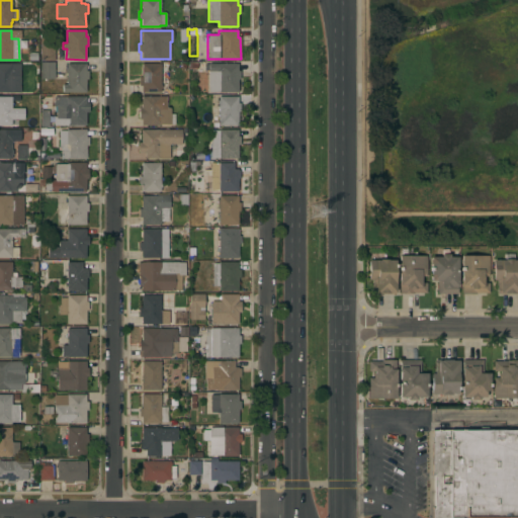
[(54,61),(39,61),(39,44),(54,44),(54,61)]
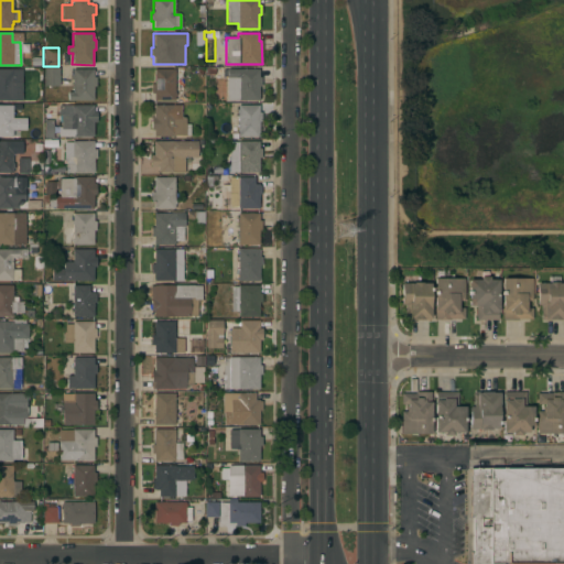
[(58,86),(43,86),(43,67),(60,67),(58,86)]
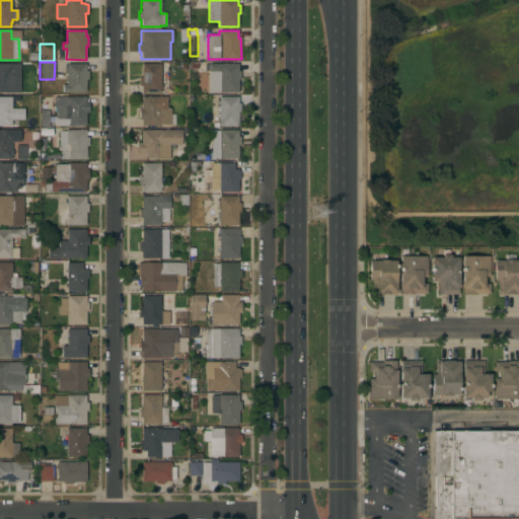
[(0,64),(19,64),(19,93),(17,93),(11,93),(11,92),(0,92),(0,64)]
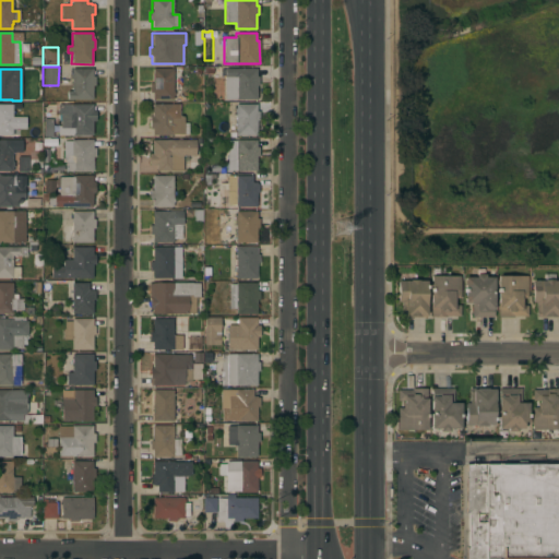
[(92,76),(95,76),(95,85),(92,85),(93,99),(68,99),(67,91),(72,91),(72,80),(70,80),(70,75),(72,75),(72,69),(92,69),(92,76)]
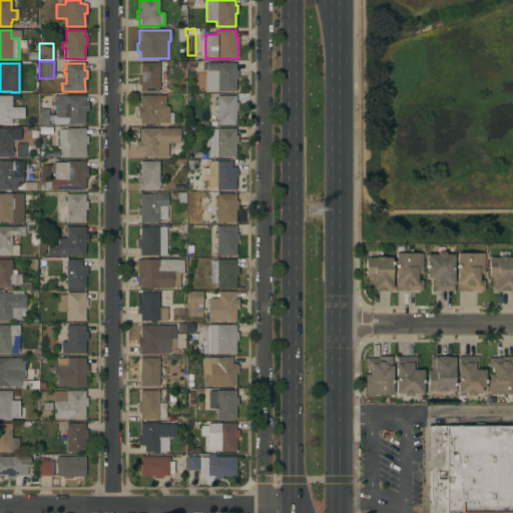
[(158,84),(160,84),(160,87),(158,87),(158,91),(139,91),(139,85),(137,85),(137,76),(139,76),(139,63),(158,63),(158,84)]
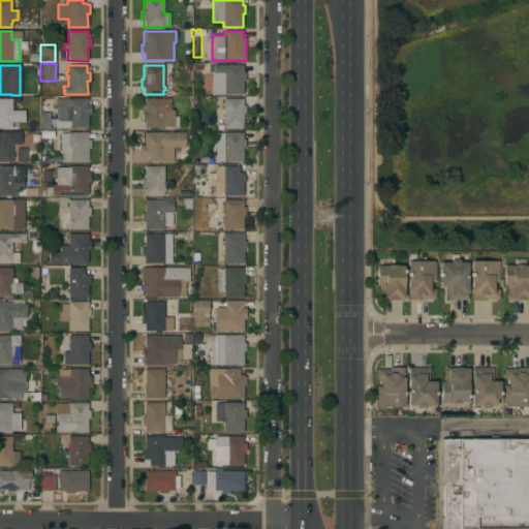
[(243,65),(243,72),(245,72),(245,81),(243,81),(243,94),(213,94),(213,72),(209,72),(209,66),(213,66),(213,65),(243,65)]
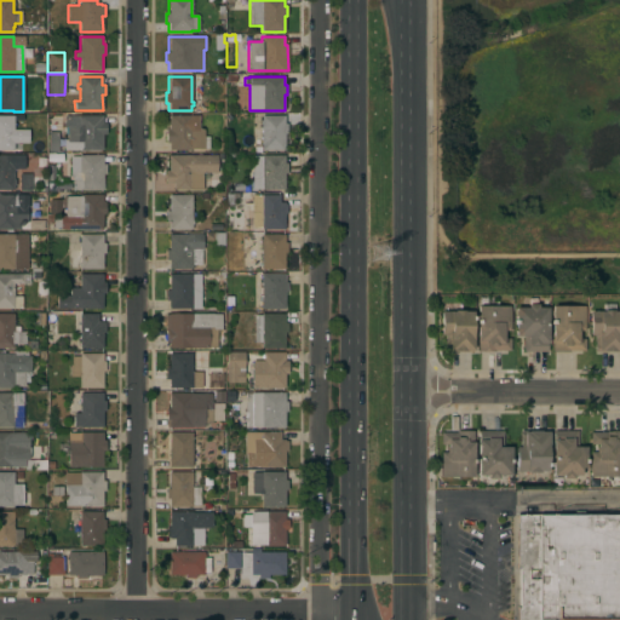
[(0,115),(13,115),(13,131),(22,131),(22,150),(0,150),(0,115)]
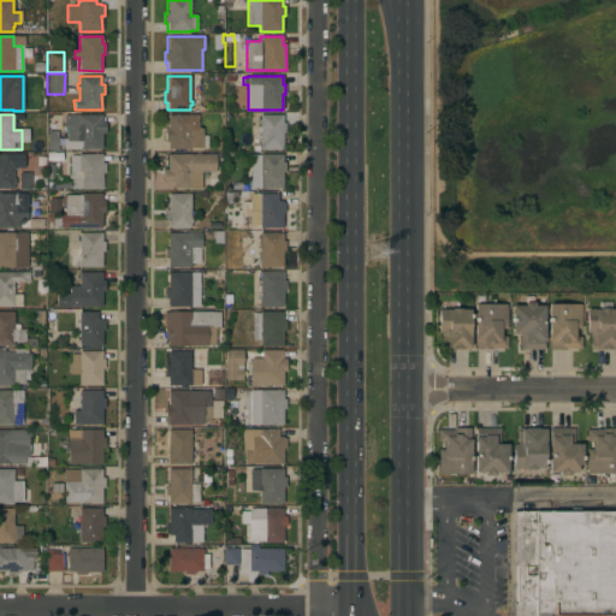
[(167,142),(165,142),(165,129),(167,129),(167,114),(190,114),(190,129),(202,129),(202,136),(208,136),(207,147),(202,147),(202,148),(190,148),(190,149),(167,149),(167,142)]
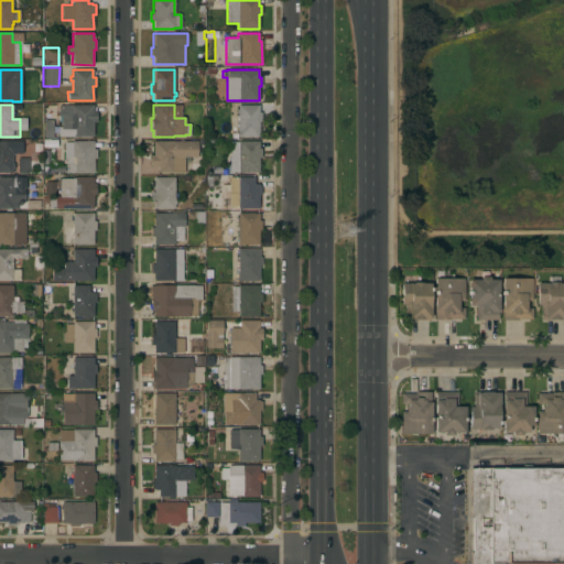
[(238,105),(259,105),(259,112),(261,112),(261,121),(259,121),(259,137),(238,137),(238,105)]
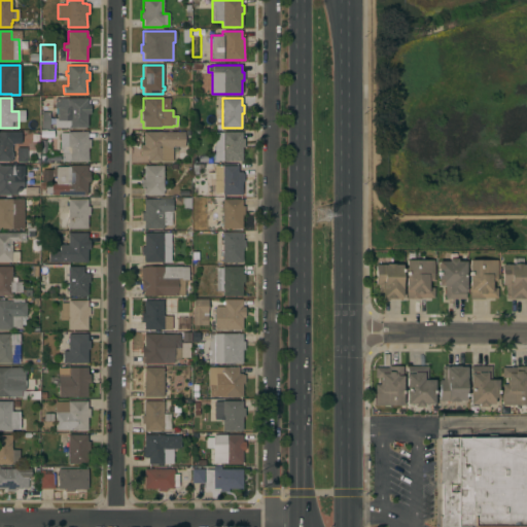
[(86,105),(90,105),(90,113),(86,113),(86,128),(55,128),(55,119),(57,119),(57,107),(55,107),(55,99),(86,99),(86,105)]
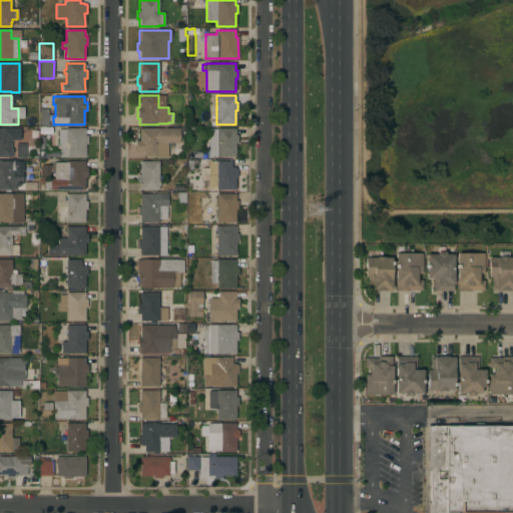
[(48,125),(40,125),(40,109),(48,109),(48,125)]
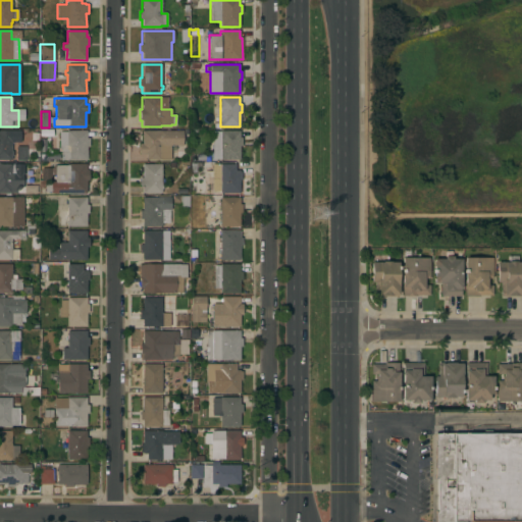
[(0,160),(0,131),(20,131),(20,142),(11,142),(11,152),(13,152),(13,157),(11,157),(11,160),(0,160)]
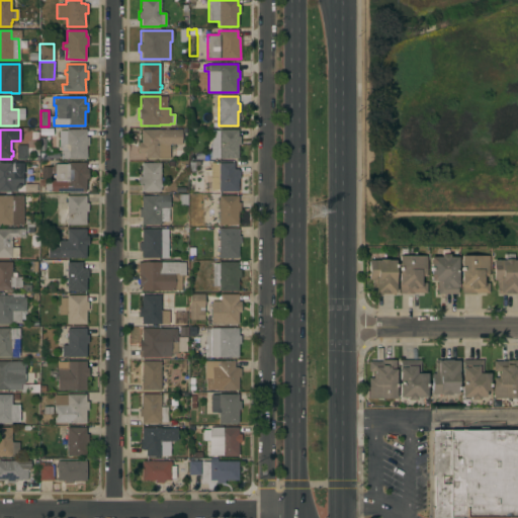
[(61,159),(61,151),(66,150),(66,147),(60,147),(59,132),(66,131),(66,130),(86,130),(86,137),(88,137),(88,146),(86,146),(86,159),(61,159)]
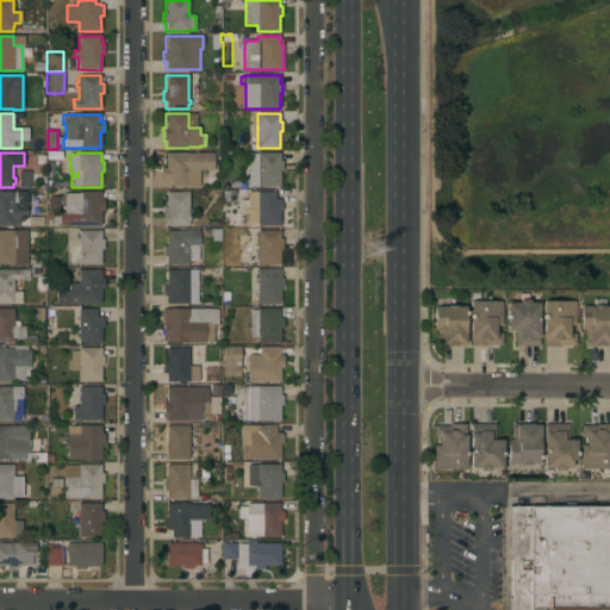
[(213,153),(213,170),(199,170),(199,187),(170,187),(170,179),(162,179),(162,168),(166,168),(166,153),(213,153)]
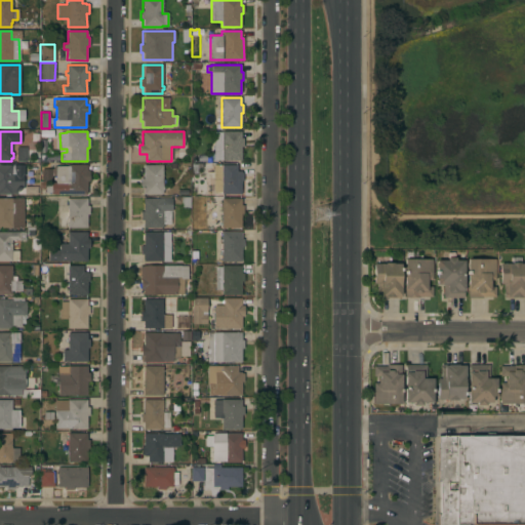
[(241,131),(241,138),(243,138),(243,147),(241,147),(241,161),(211,161),(211,150),(213,150),(213,131),(241,131)]
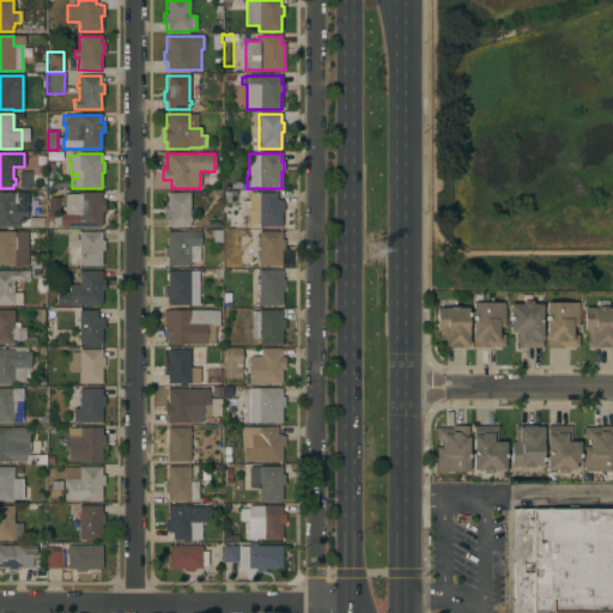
[(19,173),(31,171),(31,188),(19,188),(19,173)]
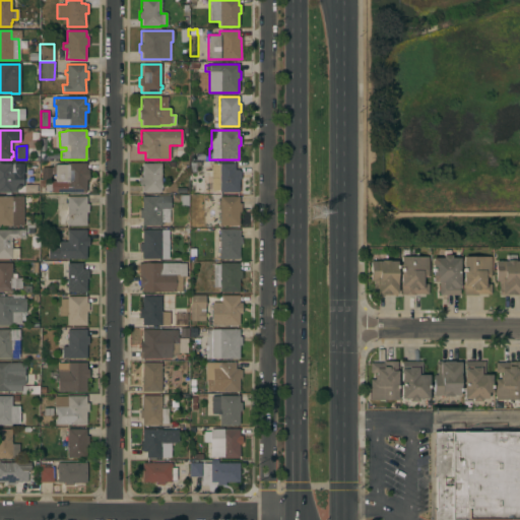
[(194,152),(208,152),(208,160),(194,160),(194,152)]
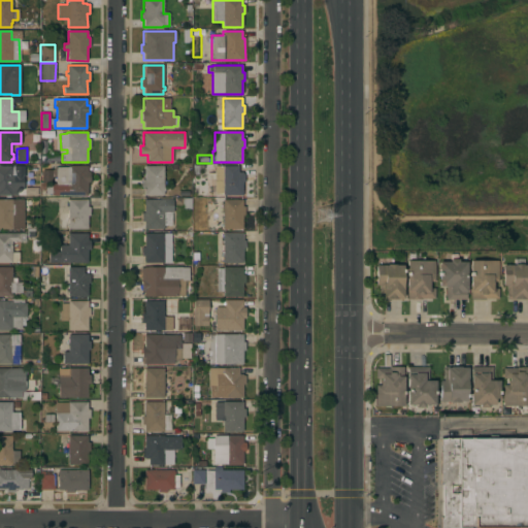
[(0,166),(25,166),(25,177),(23,177),(23,189),(17,189),(17,195),(0,195),(0,166)]
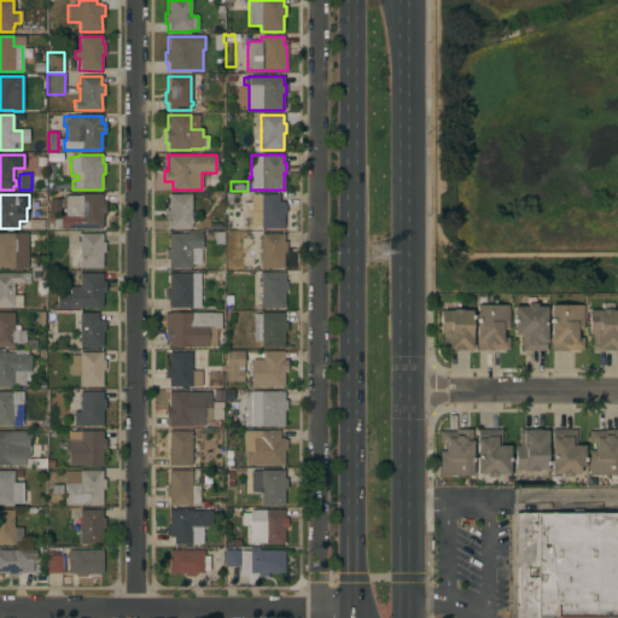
[(103,200),(105,200),(105,214),(101,214),(101,229),(60,228),(60,215),(65,215),(65,208),(62,208),(62,214),(50,214),(50,199),(60,199),(65,196),(79,196),(79,194),(103,194),(103,200)]
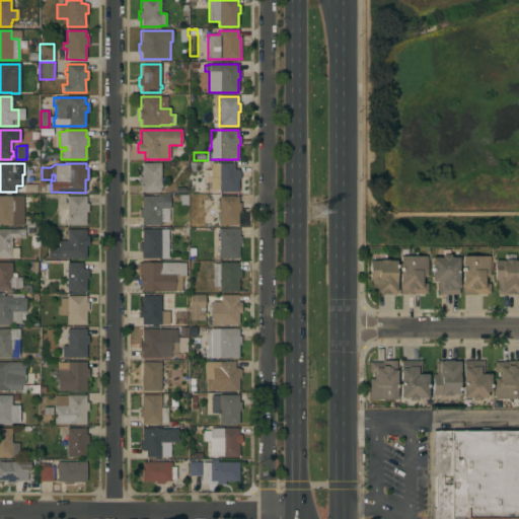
[(160,184),(161,184),(161,188),(160,188),(160,192),(141,192),(141,184),(139,184),(139,177),(141,177),(141,163),(160,163),(160,184)]
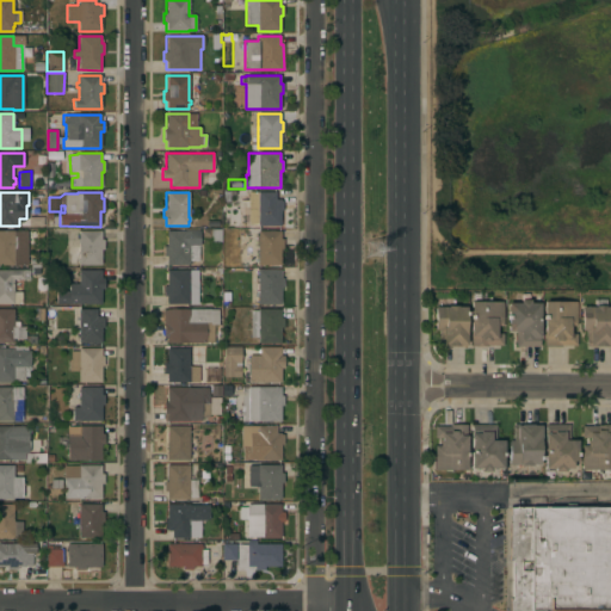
[(248,192),(276,192),(276,199),(281,199),(281,201),(283,201),(283,210),(281,210),(281,227),(258,226),(258,224),(251,224),(251,210),(248,210),(248,192)]
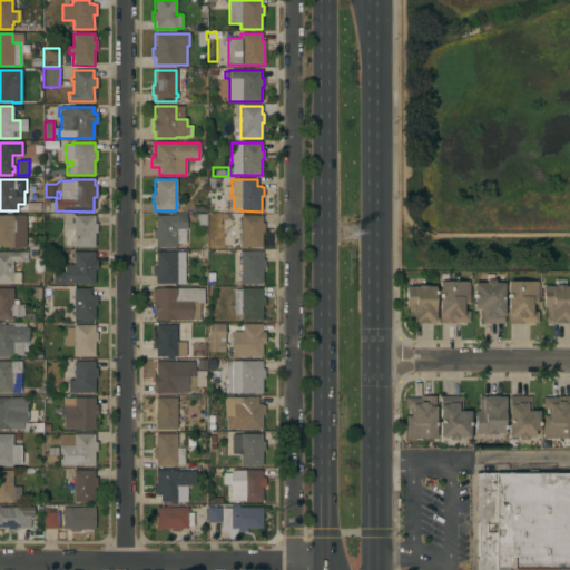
[(206,226),(196,226),(196,222),(188,222),(188,214),(206,214),(206,226)]
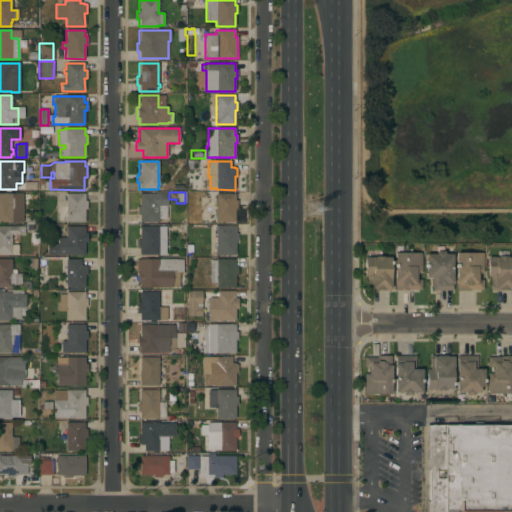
[(0,193),(23,193),(23,222),(0,222),(0,193)]
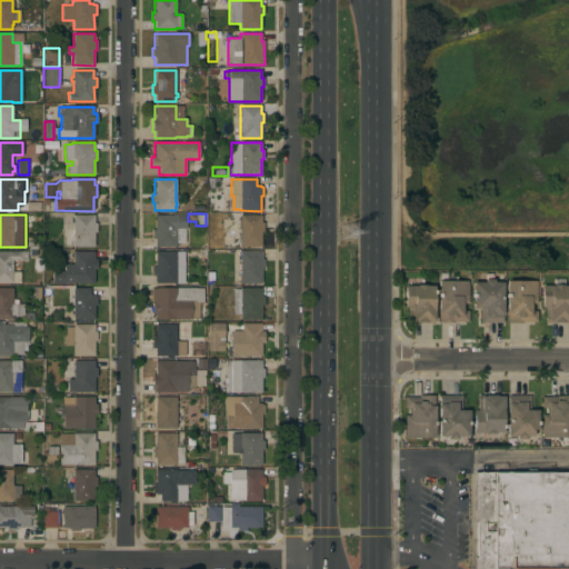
[(93,223),(97,223),(97,232),(93,232),(93,247),(73,247),(63,246),(63,229),(67,229),(67,226),(71,226),(71,222),(72,222),(73,215),(93,216),(93,223)]
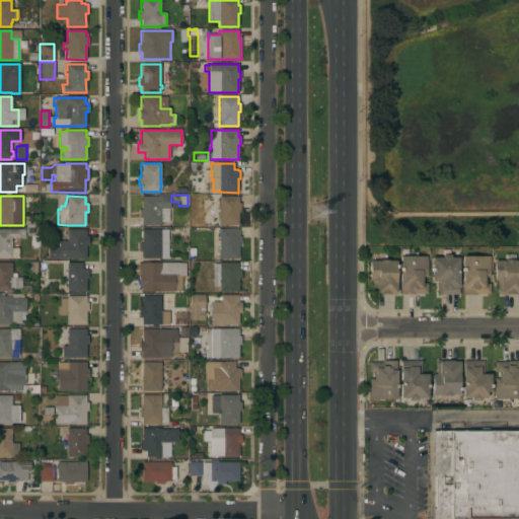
[(141,225),(141,218),(139,218),(139,210),(141,210),(141,196),(169,196),(169,209),(168,209),(168,222),(161,222),(161,225),(141,225)]
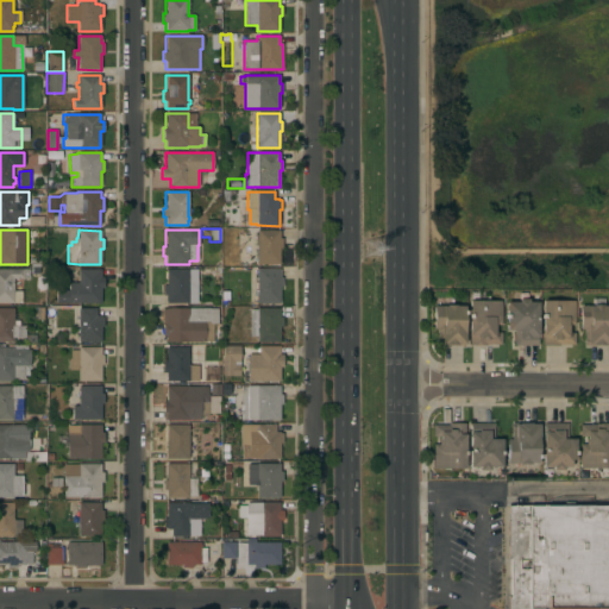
[(257,245),(256,245),(256,236),(257,236),(257,231),(280,231),(280,238),(282,238),(282,248),(280,248),(280,264),(257,264),(257,245)]
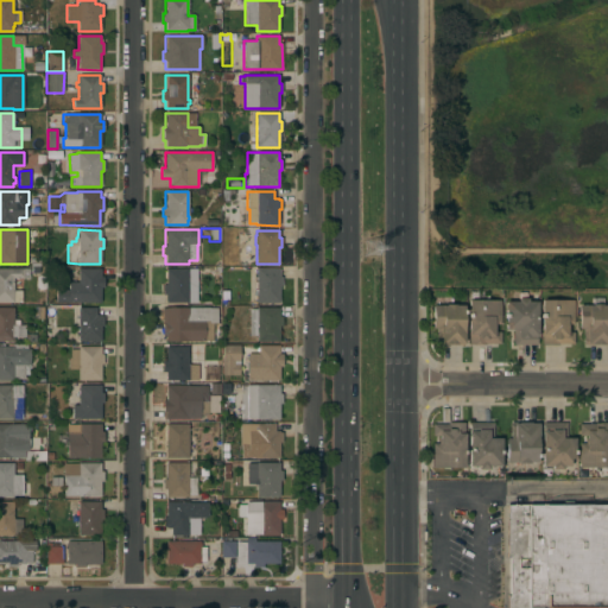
[(0,268),(29,268),(29,278),(13,278),(13,290),(21,290),(21,303),(0,303),(0,268)]
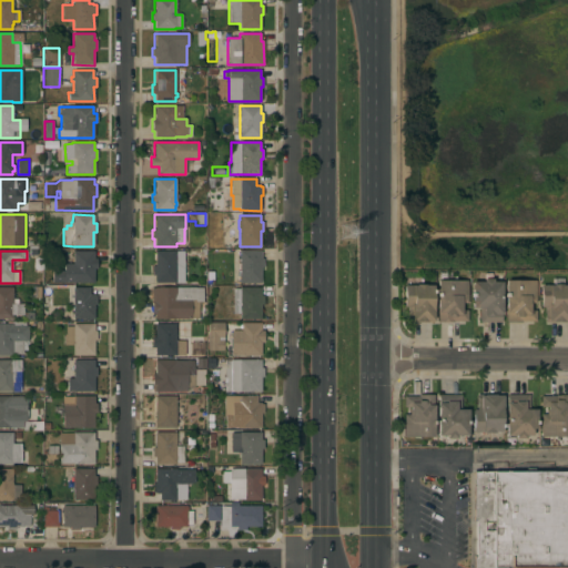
[(52,283),(52,271),(63,271),(63,263),(73,263),(73,251),(94,251),(94,259),(97,259),(97,269),(93,269),(93,283),(52,283)]
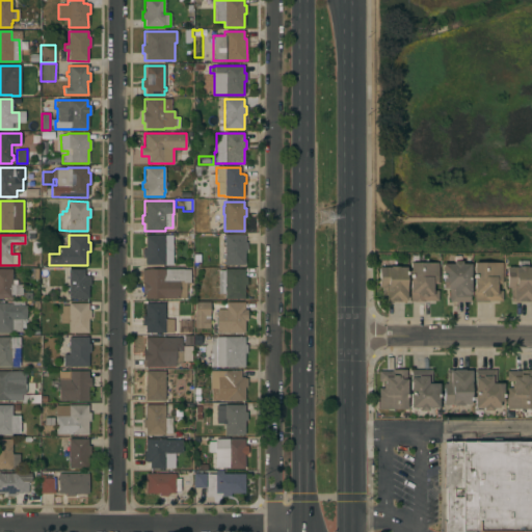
[(164,235),(164,245),(166,244),(166,247),(171,247),(173,261),(164,261),(164,265),(144,265),(144,258),(142,258),(142,249),(144,249),(144,235),(164,235)]
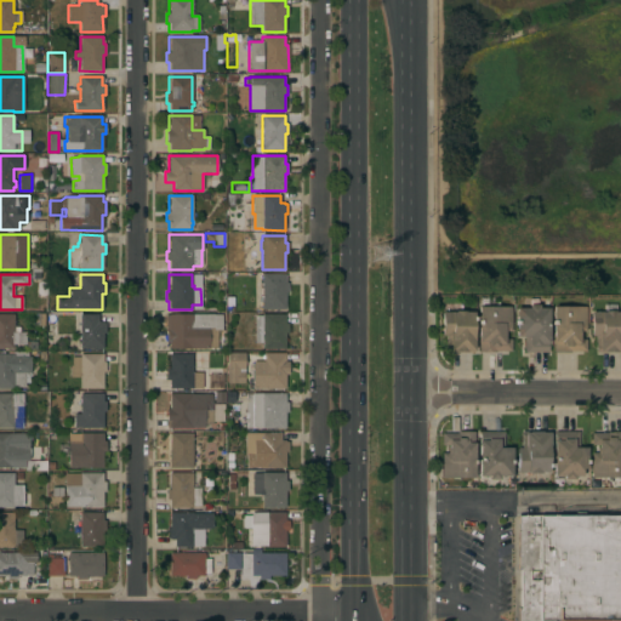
[(262,309),(262,284),(261,284),(261,279),(262,279),(262,274),(285,274),(285,283),(288,283),(288,292),(285,292),(285,309),(262,309)]
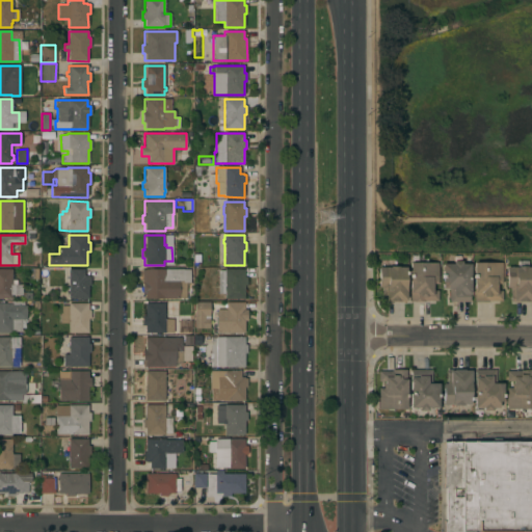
[(449,302),(449,288),(446,288),(446,283),(442,283),(442,270),(446,270),(446,264),(453,264),(453,261),(461,261),(461,264),(471,264),(471,294),(470,294),(470,302),(449,302)]
